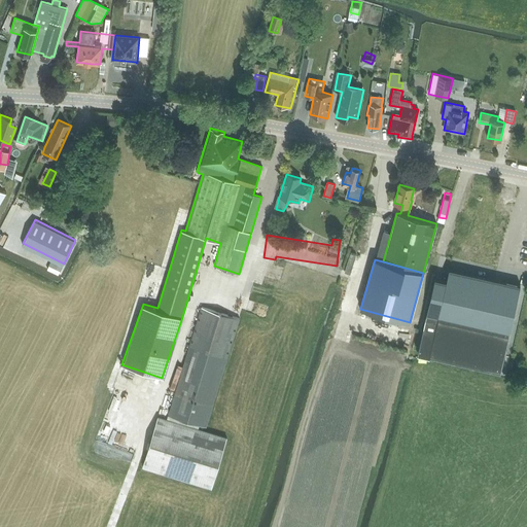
[(500,372),(521,285),(449,269),(447,280),(429,355),(500,372)]
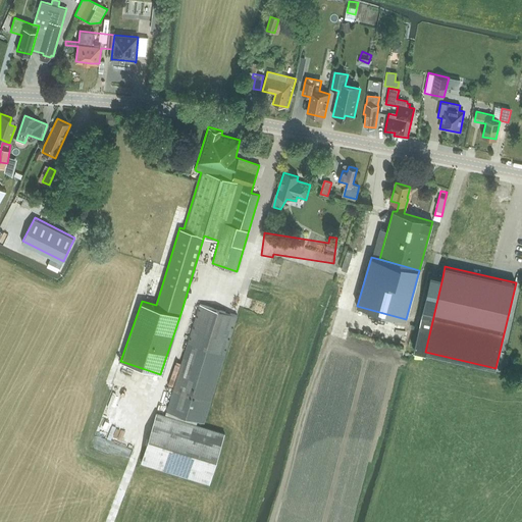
[(425,352),(442,277),(430,274),(414,349),(415,350),(416,345),(425,347),(424,352),(425,352)]
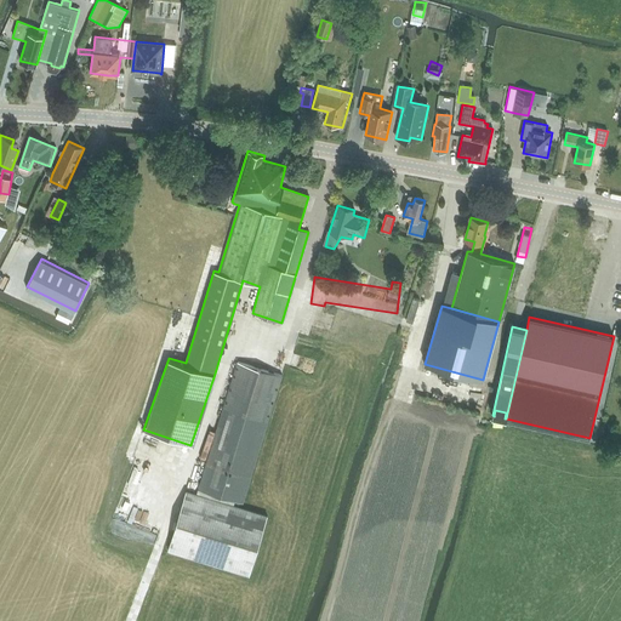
[(281,376),(237,362),(199,489),(217,495),(215,502),(192,495),(175,553),(250,576),(267,518),(233,507),(234,500),(244,502),(281,376)]
